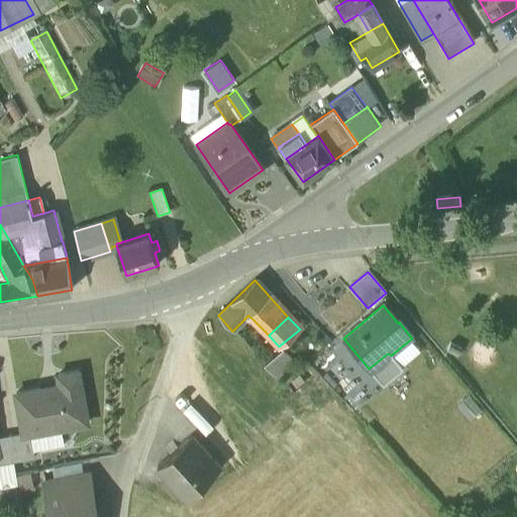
[(302,336),(286,348),(292,356),(308,344),(302,336)]
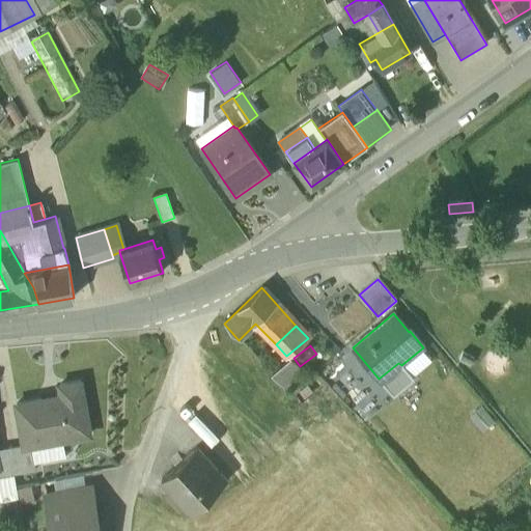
[(289,358),(273,372),(267,379),(280,395),(303,372),(289,358)]
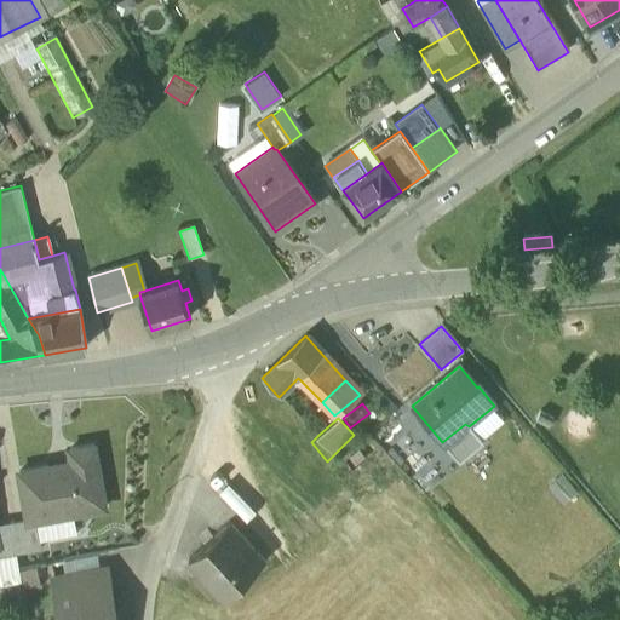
[(311,424),(303,431),(311,442),(319,435),(311,424)]
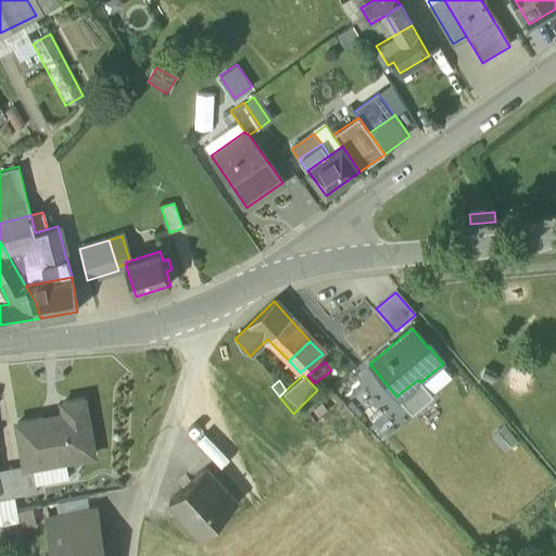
[(417,380),(396,396),(414,417),(434,399),(420,382),(417,380)]
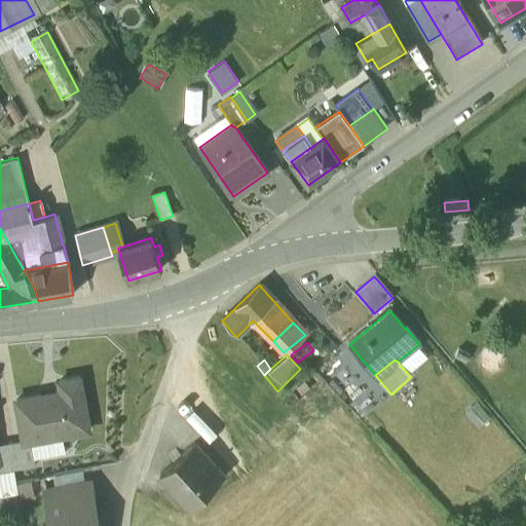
[(79,380),(59,383),(61,395),(15,402),(23,441),(23,444),(31,443),(43,441),(42,435),(59,431),(60,438),(62,438),(88,433),(79,380)]
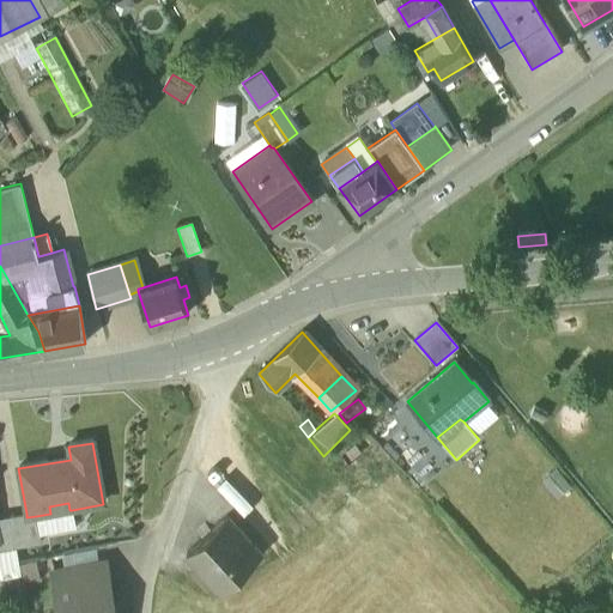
[(68,503),(49,507),(50,514),(36,516),(40,535),(76,529),(72,510),(70,510),(68,503)]
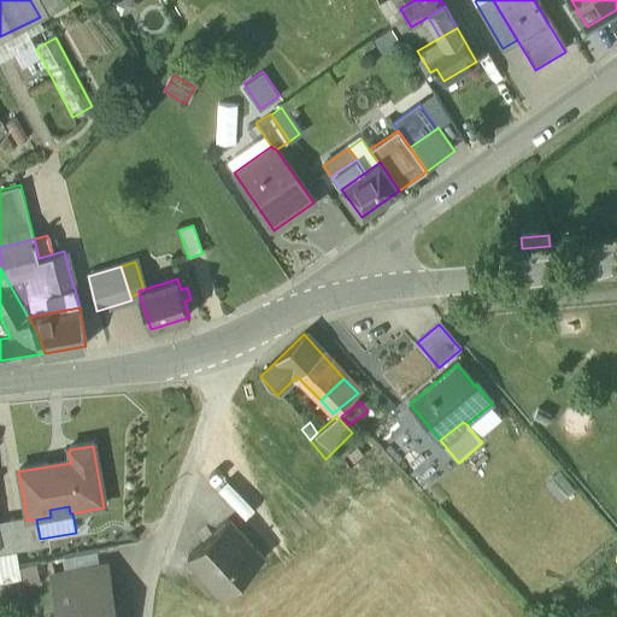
[(36,519),(27,521),(27,517),(10,519),(16,552),(41,547),(40,539),(36,519)]
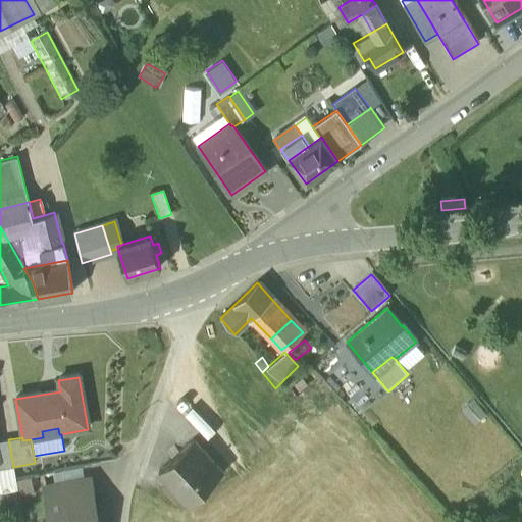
[(8,439),(0,440),(0,468),(13,467),(8,439)]
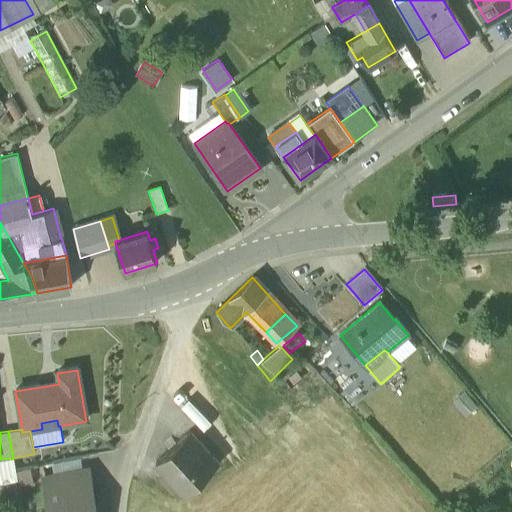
[(217,464),(188,433),(155,464),(184,494),(217,464)]
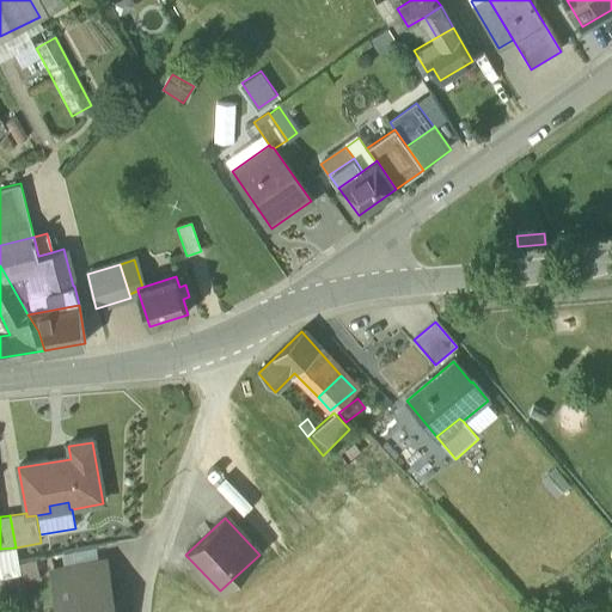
[(101,562),(53,570),(55,589),(104,580),(101,562)]
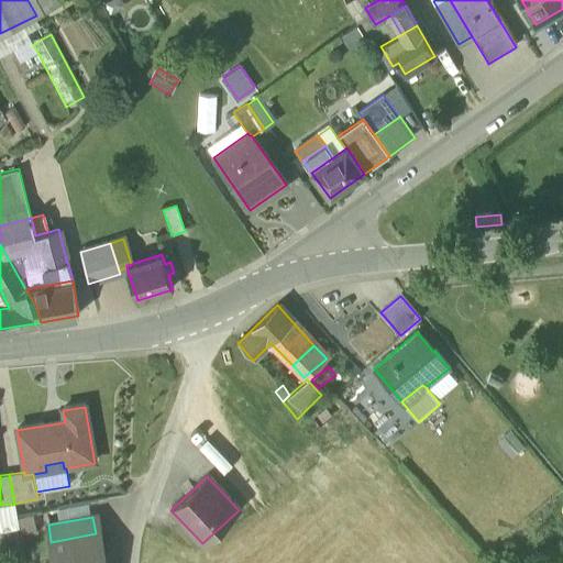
[(100,562),(96,533),(51,542),(54,562),(100,562)]
